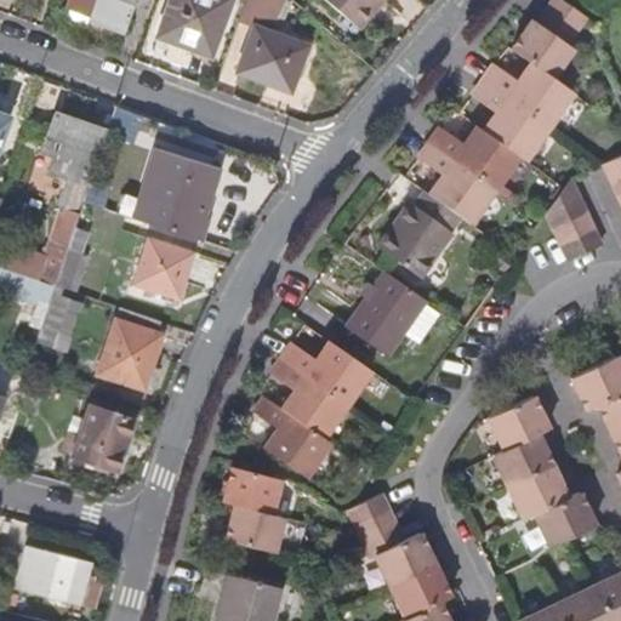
[(66,0),(63,9),(91,18),(127,30),(138,0),(66,0)]
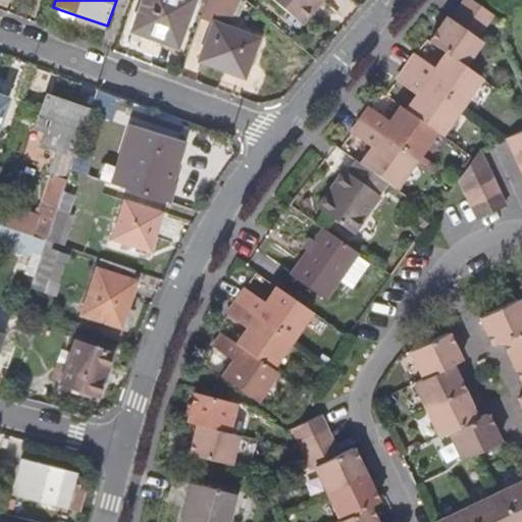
[(192,0),(142,0),(133,24),(158,34),(156,39),(175,46),(192,0)]
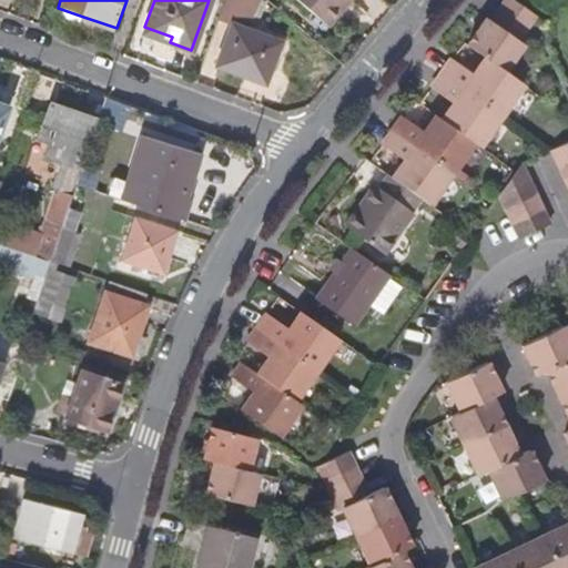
[(251,23),(259,0),(224,0),(219,18),(234,23),(220,67),(266,82),(281,41),(243,28),(245,21),(251,23)]
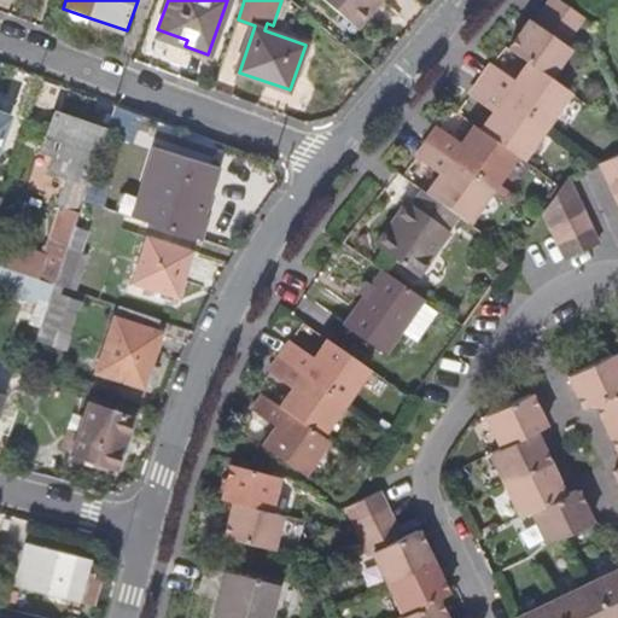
[(325,0),(356,27),(378,0),(325,0)]
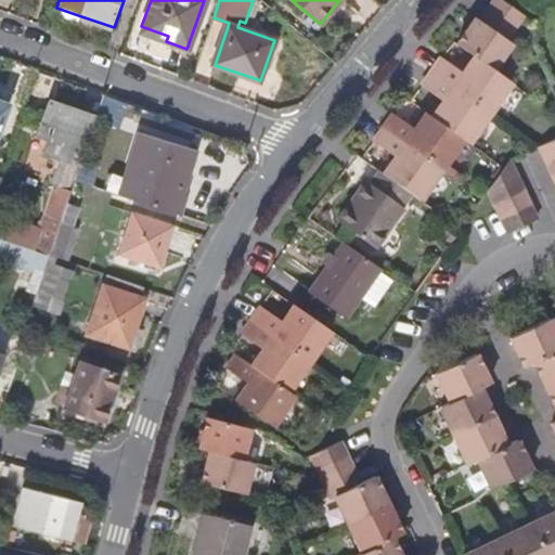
[(477,17),(459,43),(474,53),(495,68),(514,42),(508,39),(525,16),(504,0),(493,0),(480,18),(477,17)]
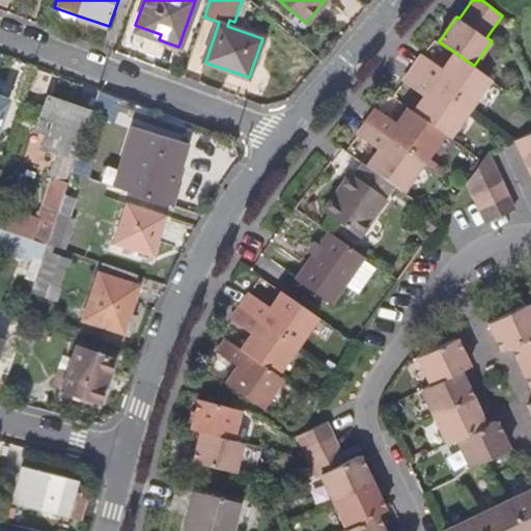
[(78,16),(54,7),(51,16),(75,25),(78,16)]
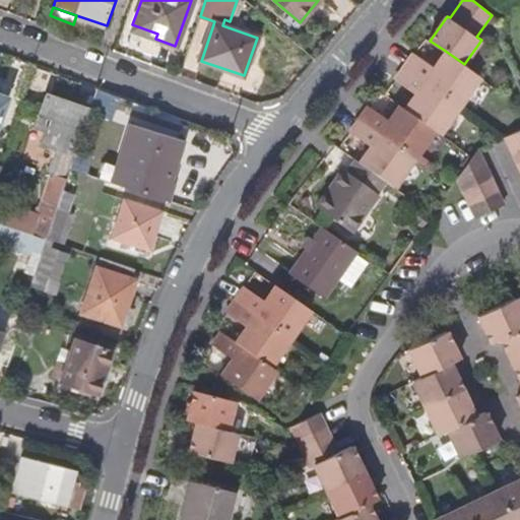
[(414,53),(405,66),(461,106),(481,76),(464,64),(444,50),(433,66),(414,53)]
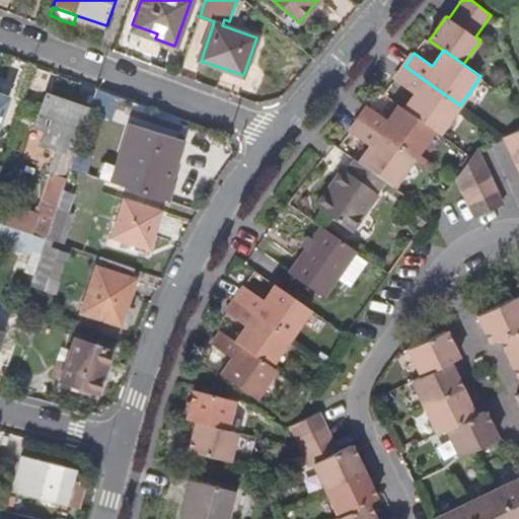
[(414,93),(402,107),(435,130),(440,134),(460,105),(404,66),(395,80),(414,93)]
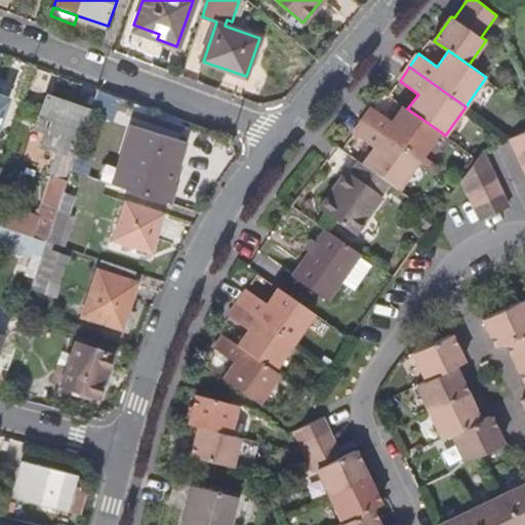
[(44,94),(32,129),(43,133),(77,145),(89,110),(44,94)]
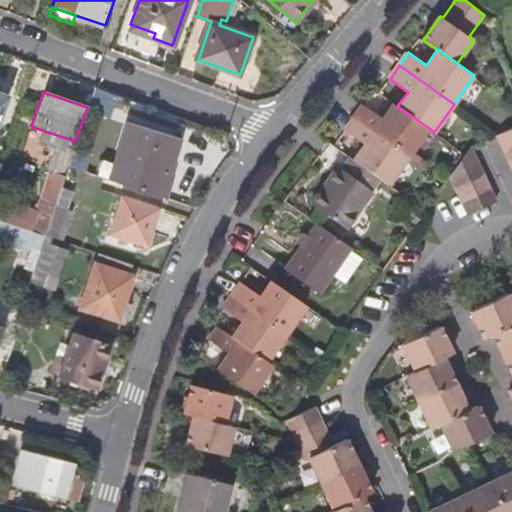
[(0,126),(10,100),(0,95),(0,126)]
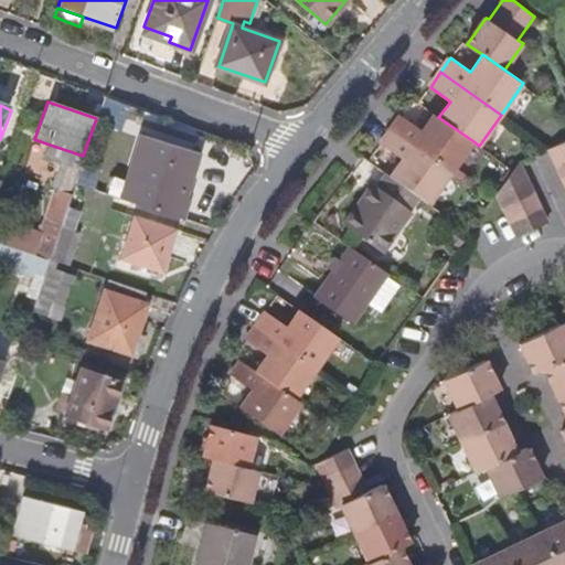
[(403,116),(392,131),(451,172),(473,141),(438,117),(433,114),(422,129),(403,116)]
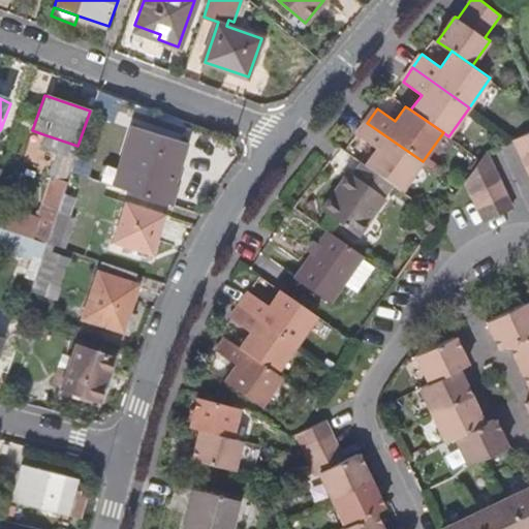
[(376,147),(364,164),(393,184),(402,191),(423,161),(367,123),(359,134),(376,147)]
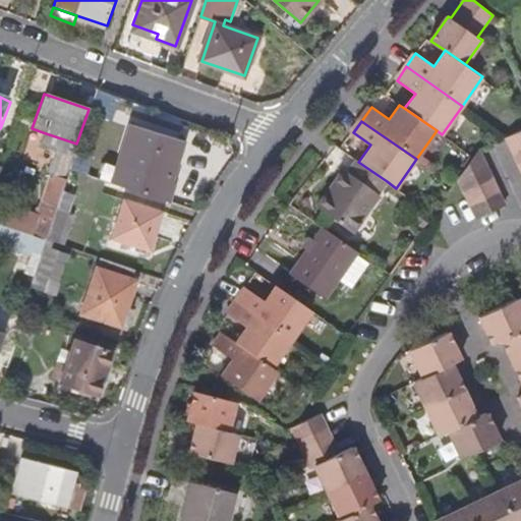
[(129,125),(111,181),(162,198),(169,176),(172,177),(183,143),(129,125)]
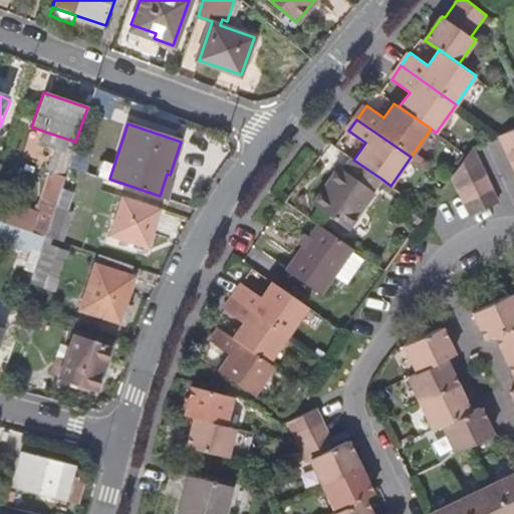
[(513,145),(513,127),(498,135),(505,150),(513,145)]
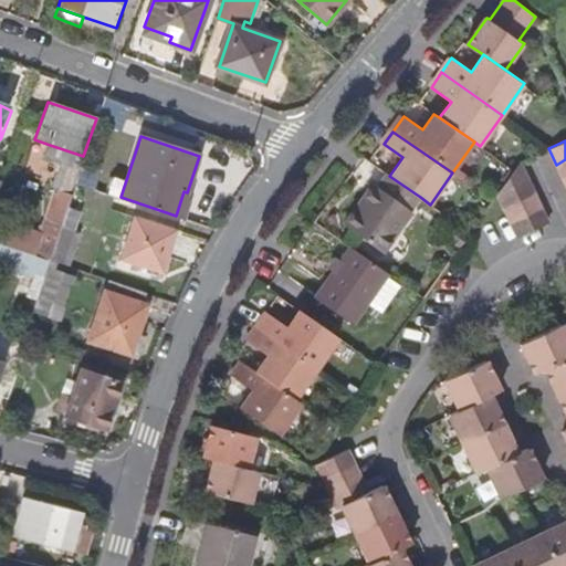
[(83,156),(46,144),(42,156),(63,164),(79,168),(80,169),(83,156)]
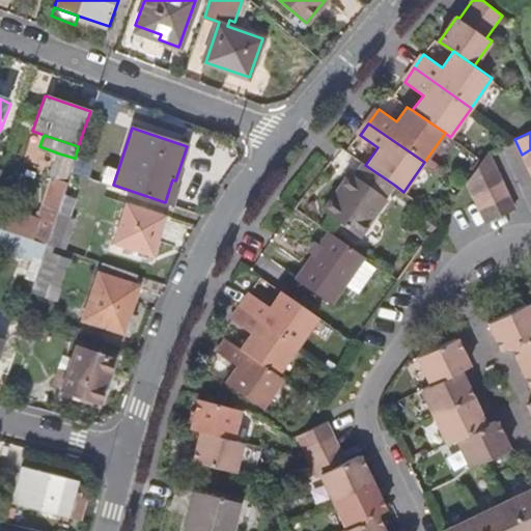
[(530,166),(530,149),(522,155),(529,167),(530,166)]
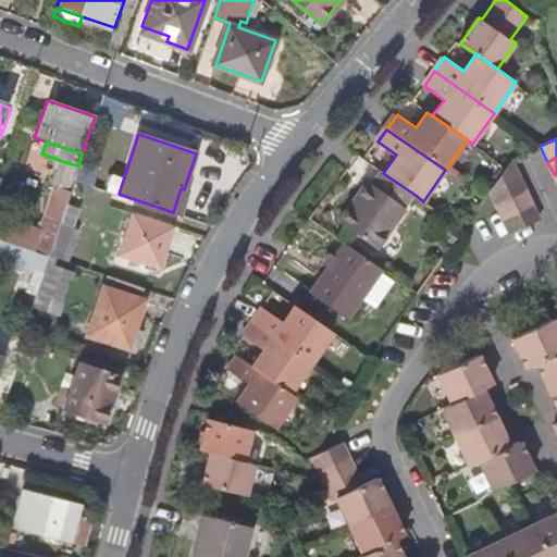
[(491,189),(498,203),(527,190),(512,159),(506,168),(491,189)]
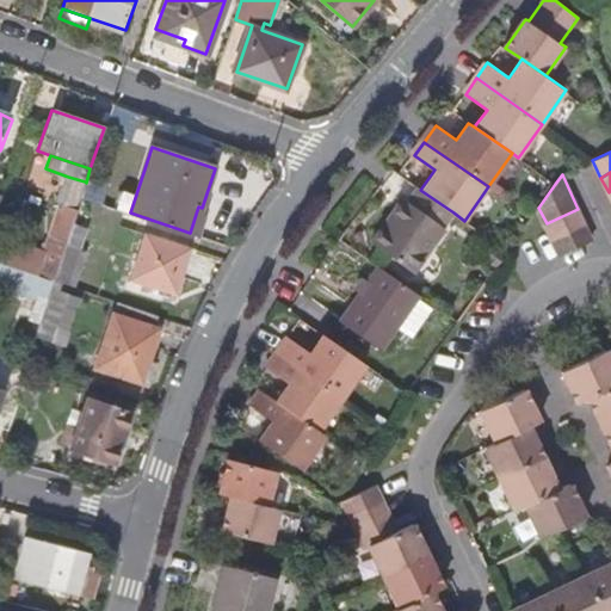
[(85,181),(68,177),(60,203),(75,209),(85,181)]
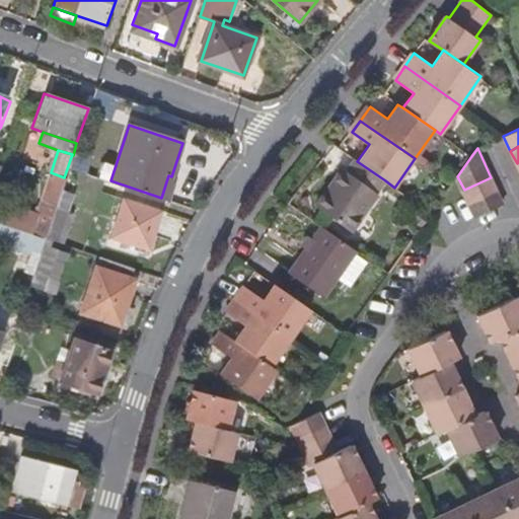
[(377,193),(385,180),(357,161),(355,159),(346,170),(343,168),(316,206),(352,231),(378,194),(377,193)]
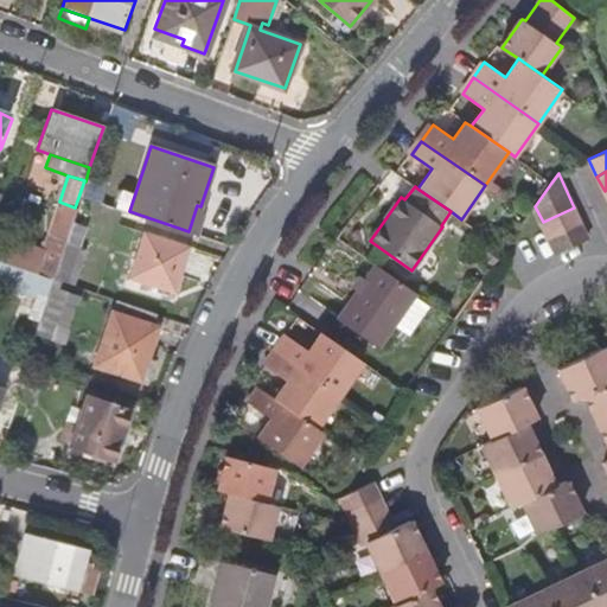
[(582,224),(574,208),(543,222),(550,238),(582,224)]
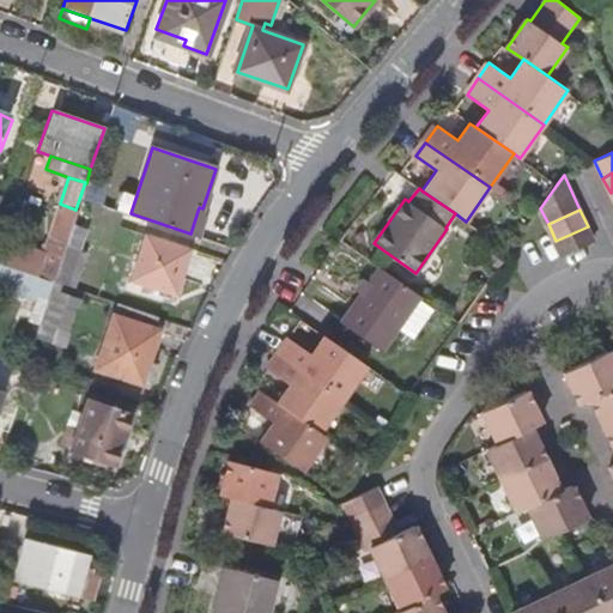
[(594,242),(588,226),(556,241),(563,256),(594,242)]
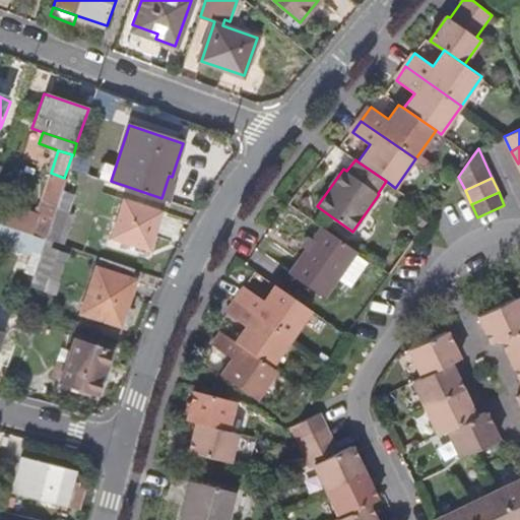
[(70,195),(60,193),(56,207),(65,209),(70,195)]
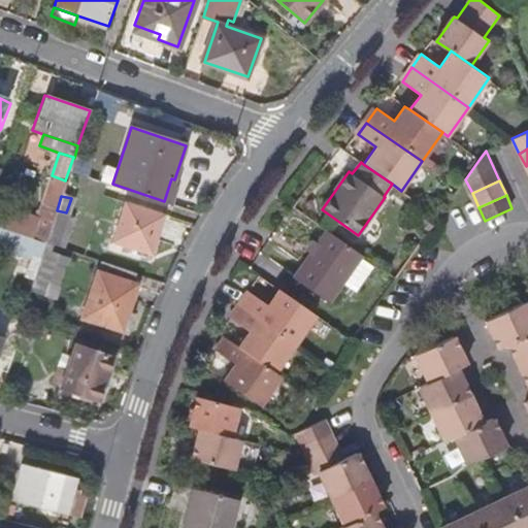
[(111,239),(149,252),(161,212),(124,200),(120,215),(108,210),(104,223),(114,226),(111,239)]
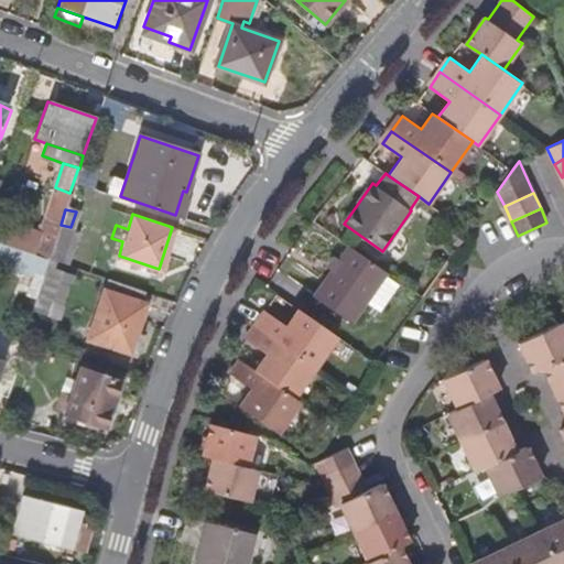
[(45,219),(34,253),(49,259),(61,225),(45,219)]
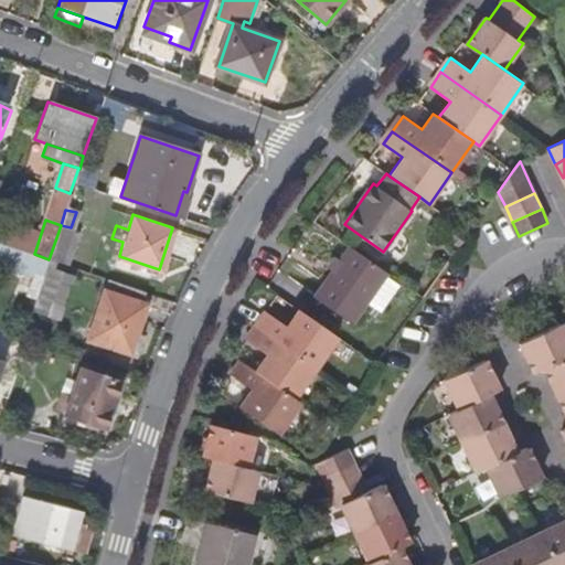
[(71,227),(61,225),(49,259),(65,264),(76,230),(71,227)]
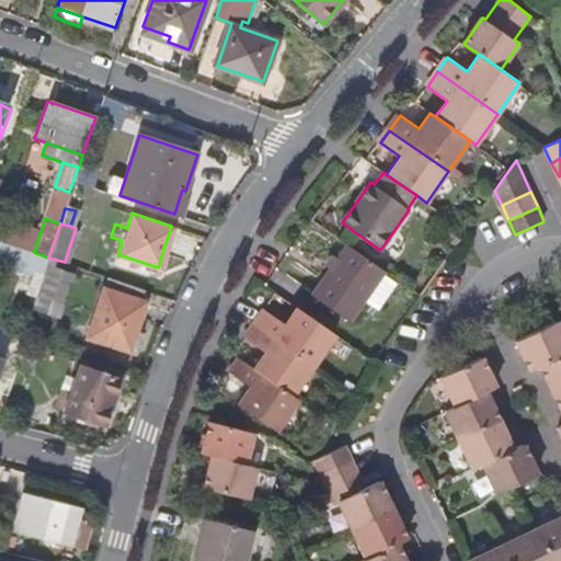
[(0,241),(0,264),(33,275),(35,271),(44,273),(48,258),(34,252),(0,241)]
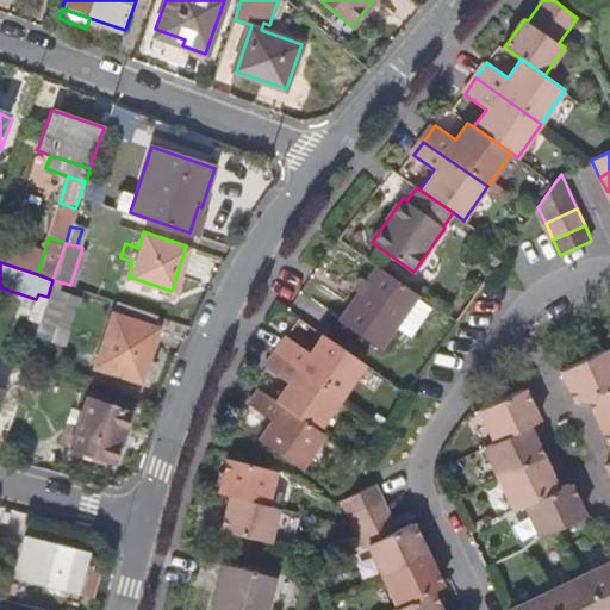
[(381,349),(419,296),(378,266),(341,321),(381,349)]
